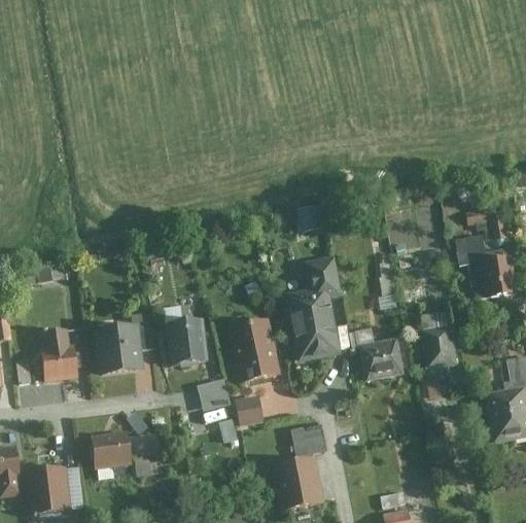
[(325,225),(321,201),(296,205),(301,230),(325,225)]
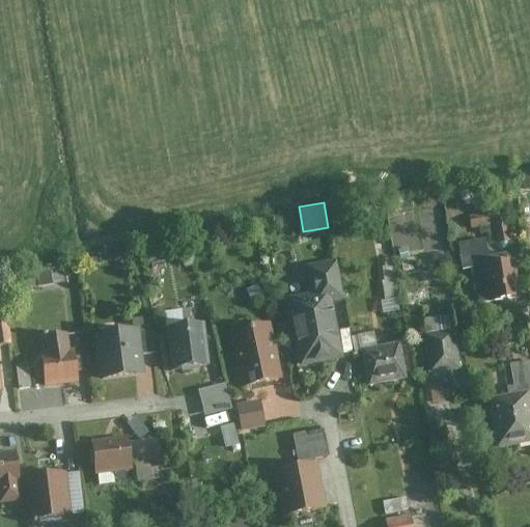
[(311,292),(288,296),(301,365),(345,356),(334,302),(345,300),(338,257),(306,264),(311,292)]
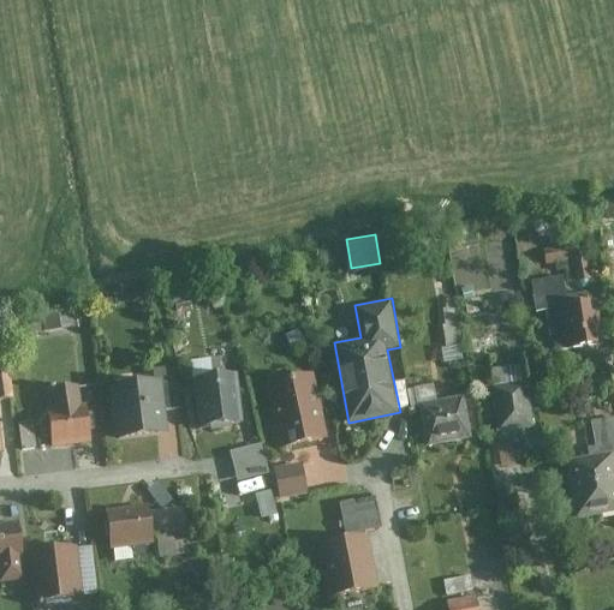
[(606,342),(598,299),(550,306),(558,351),(606,342)]
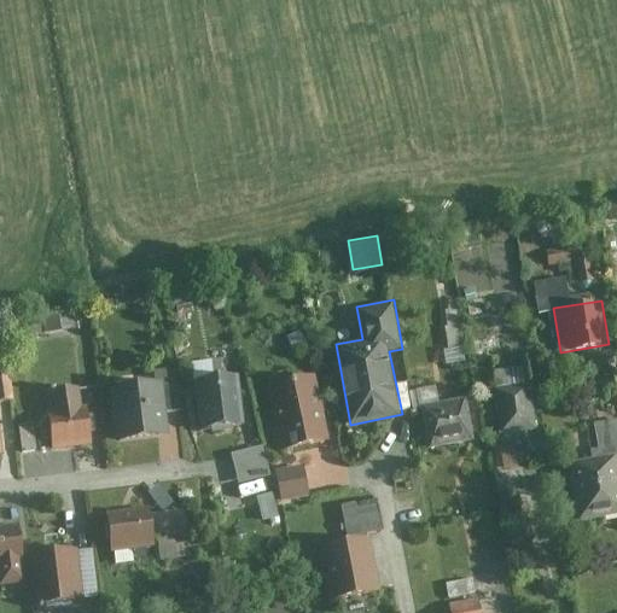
[(238,375),(197,380),(203,428),(243,424),(238,375)]
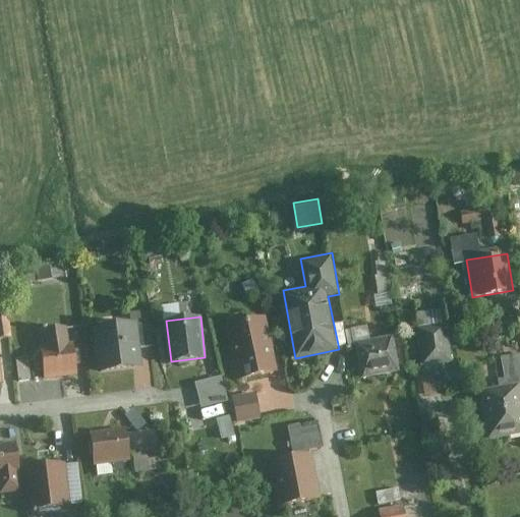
[(276,370),(265,317),(227,325),(237,379),(276,370)]
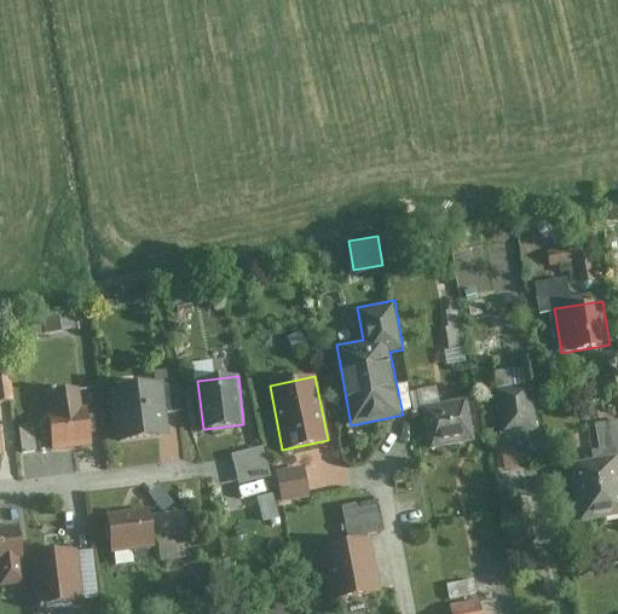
[(538,428),(531,382),(496,388),(503,434),(538,428)]
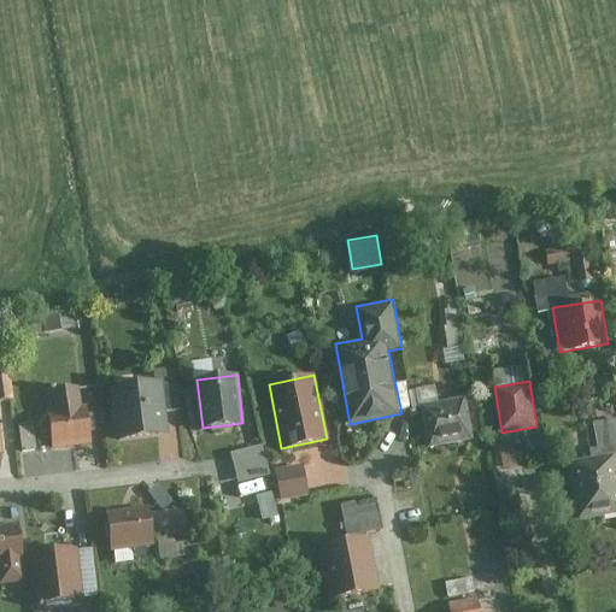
[(162,382),(113,388),(119,439),(168,433),(162,382)]
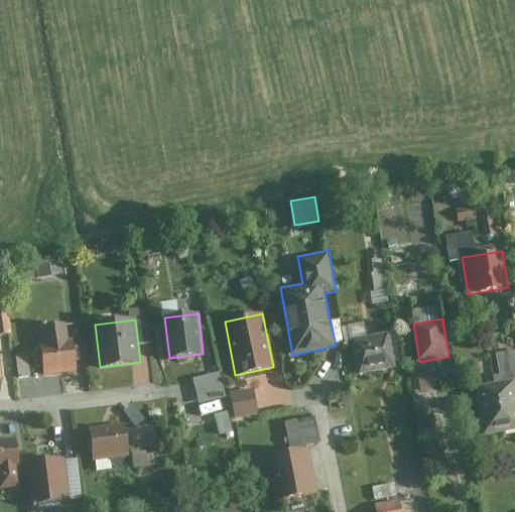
[(41,342),(45,374),(77,370),(73,338),(69,339),(66,323),(41,325),(43,342),(41,342)]
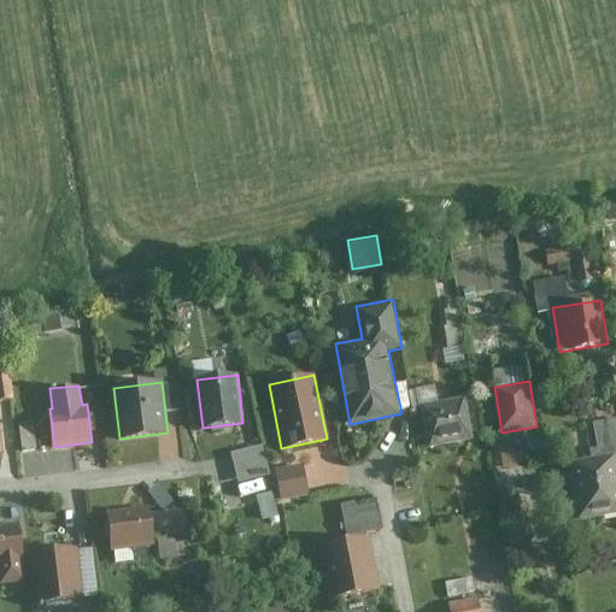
[(464,395),(422,402),(429,445),(471,437),(464,395)]
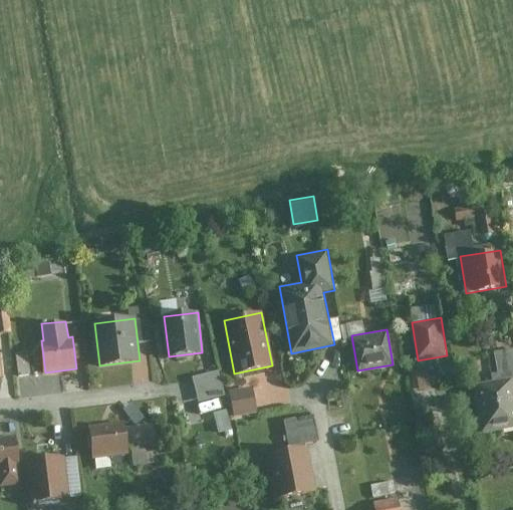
[(512,427),(512,376),(473,385),(481,433),(512,427)]
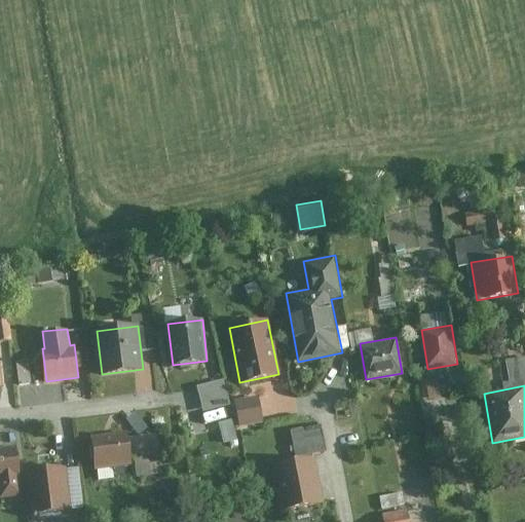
[(264,420),(258,396),(234,402),(240,426),(264,420)]
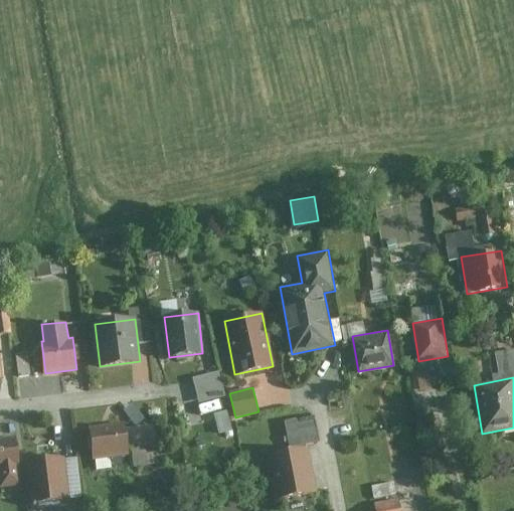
[(313,415),(285,420),(290,447),(318,442),(313,415)]
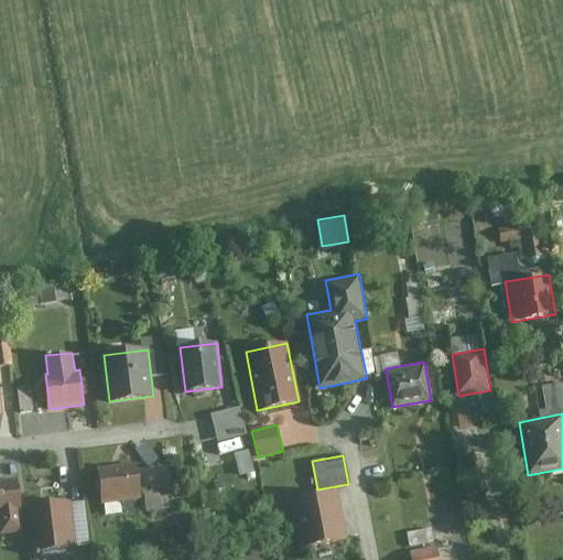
[(152,492),(171,493),(171,462),(152,462),(152,492)]
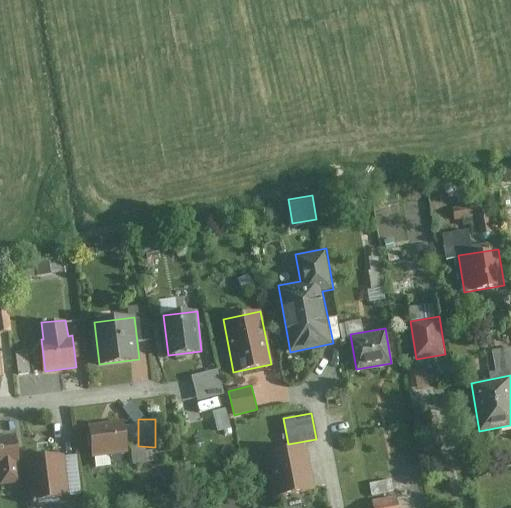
[(123,420),(89,424),(93,456),(127,452),(123,420)]
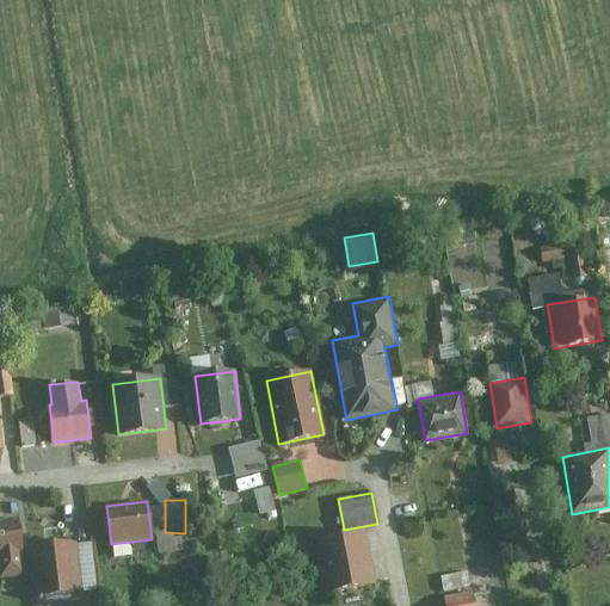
[(18,517),(0,518),(0,579),(25,576),(18,517)]
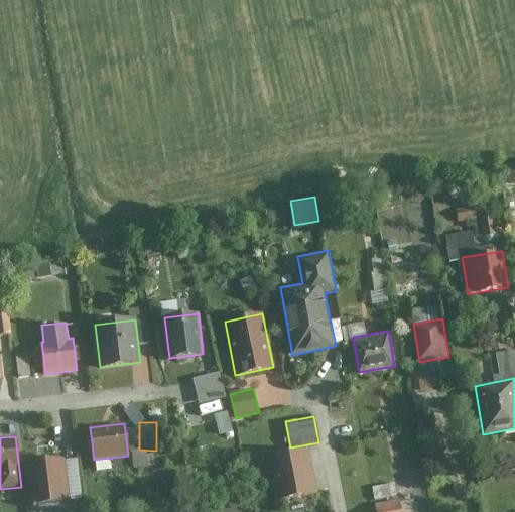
[(315,494),(307,450),(268,457),(276,501),(315,494)]
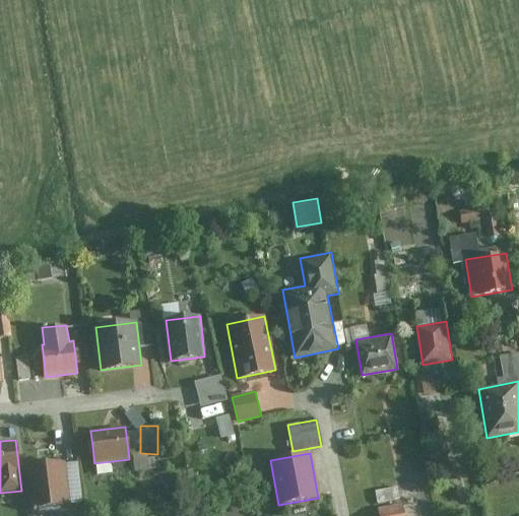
[(61,460),(26,465),(31,509),(66,505),(61,460)]
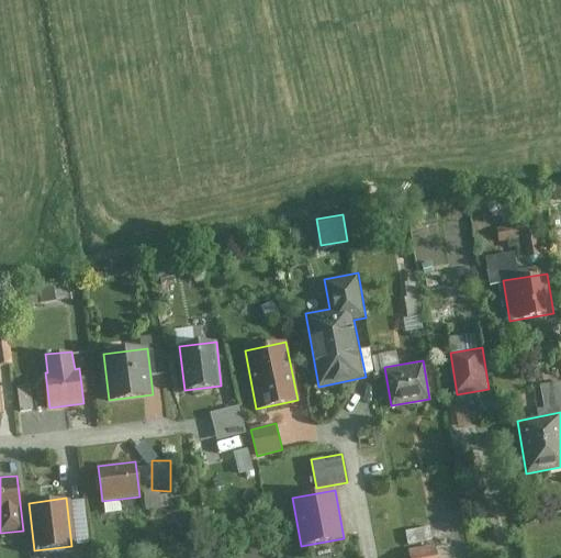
[(429,525),(406,529),(410,542),(432,538),(429,525)]
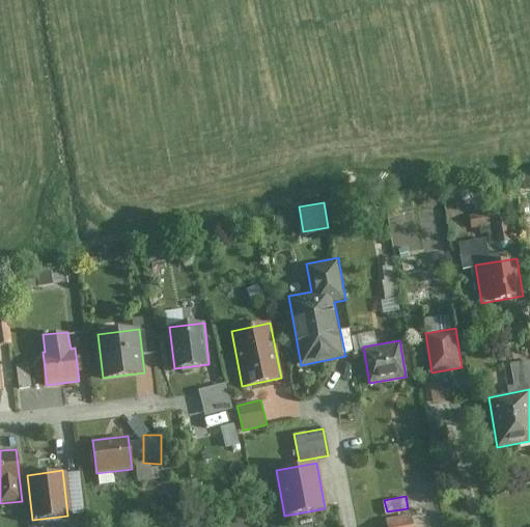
[(412,526),(410,514),(386,519),(387,526),(412,526)]
